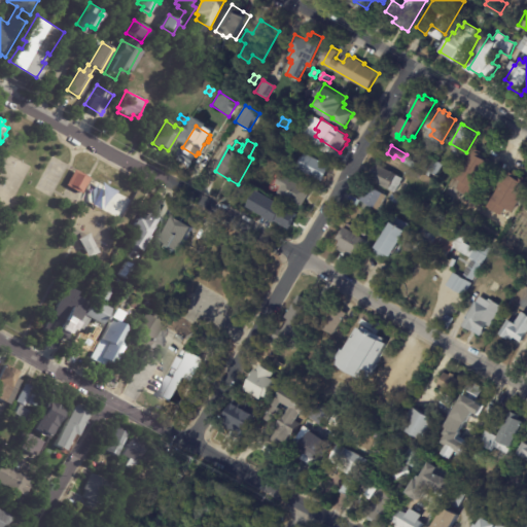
[(492,167),(472,201),(470,200),(468,203),(449,190),(472,149),(483,155),(482,157),(486,160),(484,163),(492,167)]
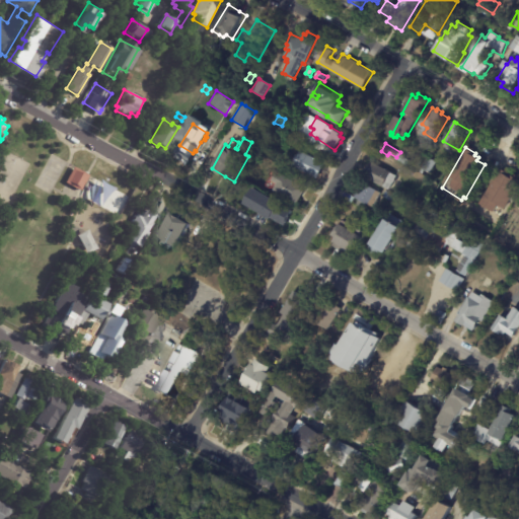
[(320,159),(325,162),(318,177),(294,165),(301,150),(320,159)]
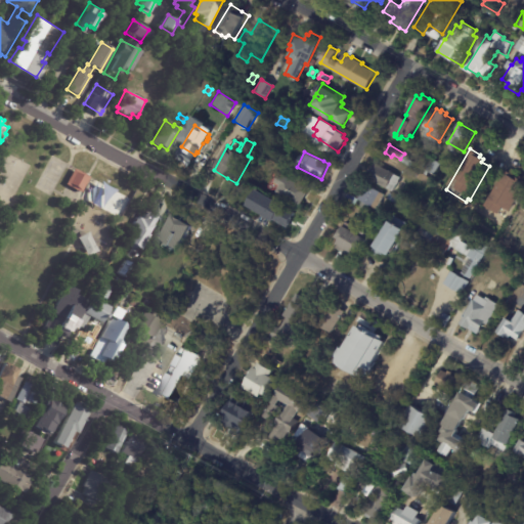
[(403,155),(415,162),(410,167),(400,160),(403,155)]
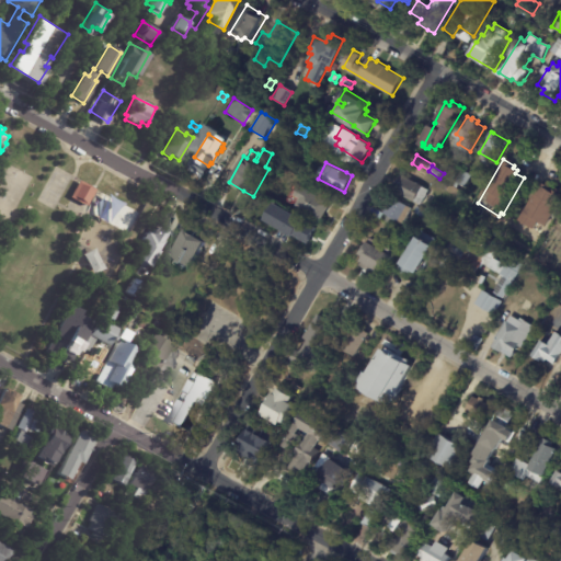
[(464,170),(472,175),(462,194),(460,193),(457,199),(433,185),(436,180),(448,186),(449,184),(454,186),(464,170)]
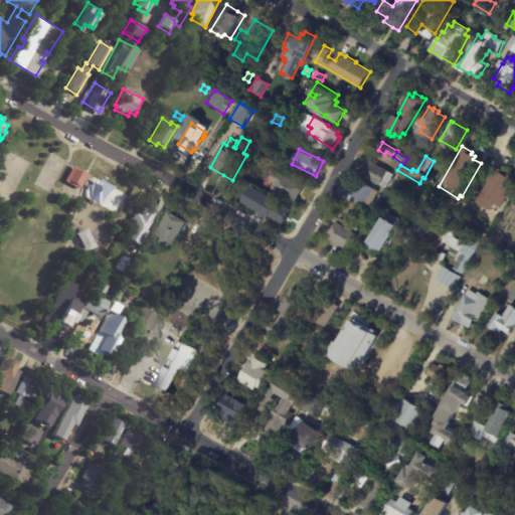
[(394,176),(387,188),(362,174),(370,160),(395,174),(394,176)]
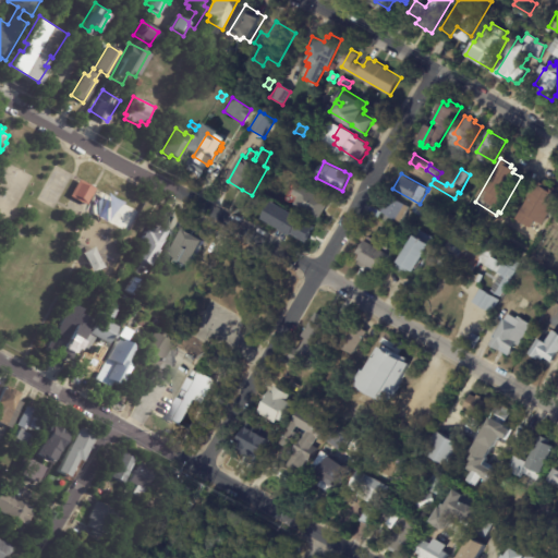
[(93,187),(84,205),(68,196),(76,179),(93,187)]
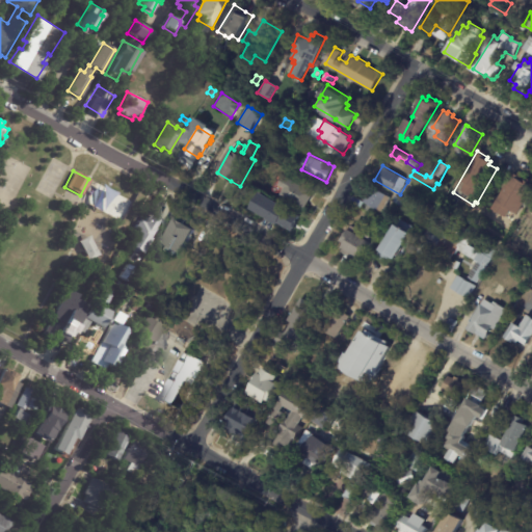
[(526,180),(531,183),(531,193),(520,215),(512,211),(508,218),(494,210),(513,177),(514,177),(516,175),(523,178),(522,180),(525,182),(526,180)]
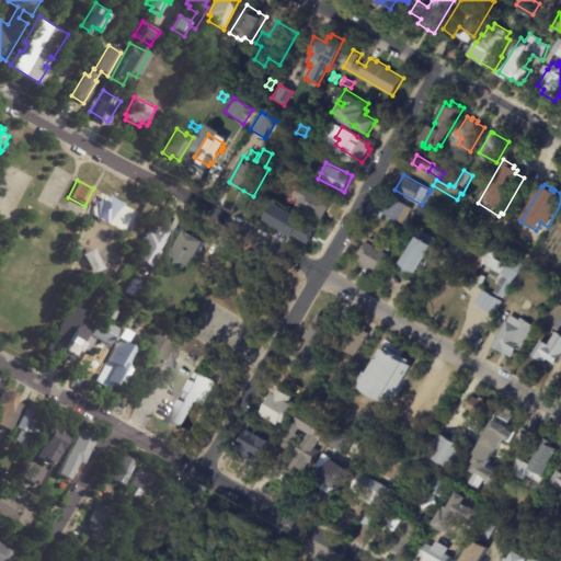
[(335,199),(323,219),(307,208),(304,215),(298,213),(302,206),(299,204),(304,197),(298,195),(304,185),(321,196),(324,192),(335,198),(335,199)]
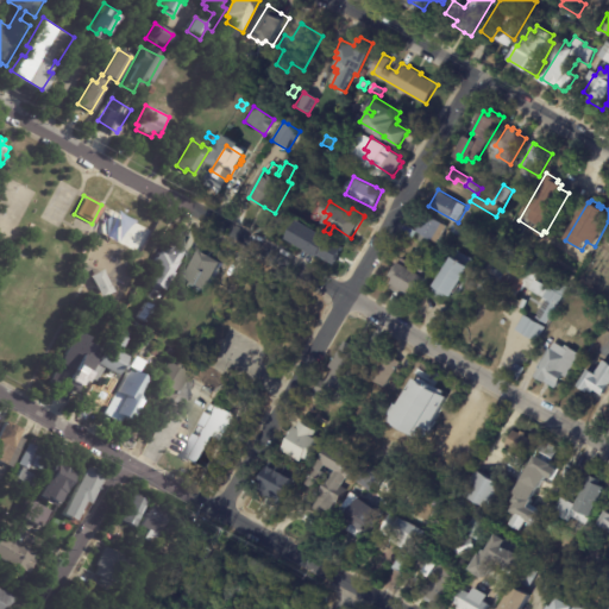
[(142,252),(151,228),(108,212),(99,236),(142,252)]
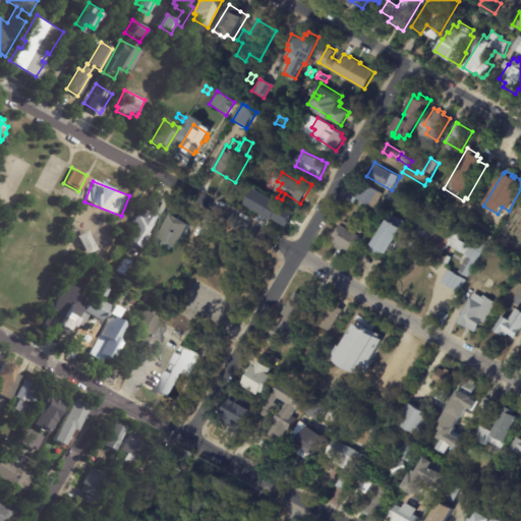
[(357,198),(365,184),(384,194),(375,209),(357,198)]
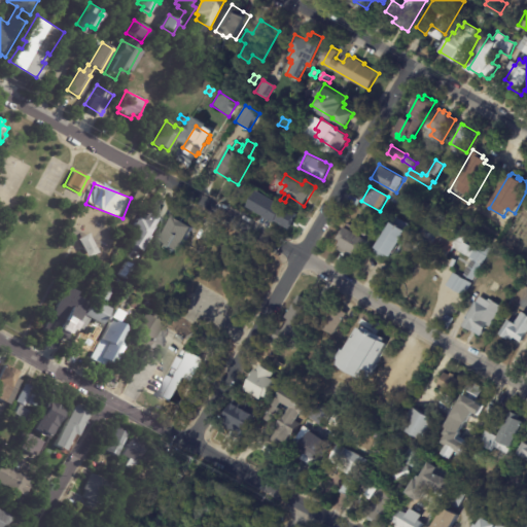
[(400,199),(398,203),(390,200),(393,194),(401,198),(400,199)]
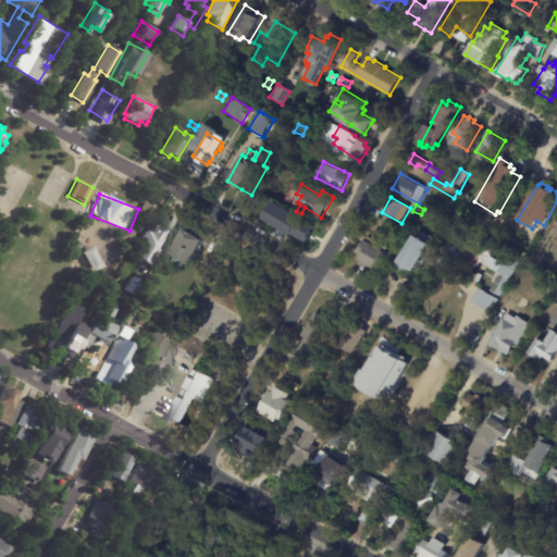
[(312,235),(309,242),(284,226),(293,212),(316,226),(312,233),(313,234),(312,235)]
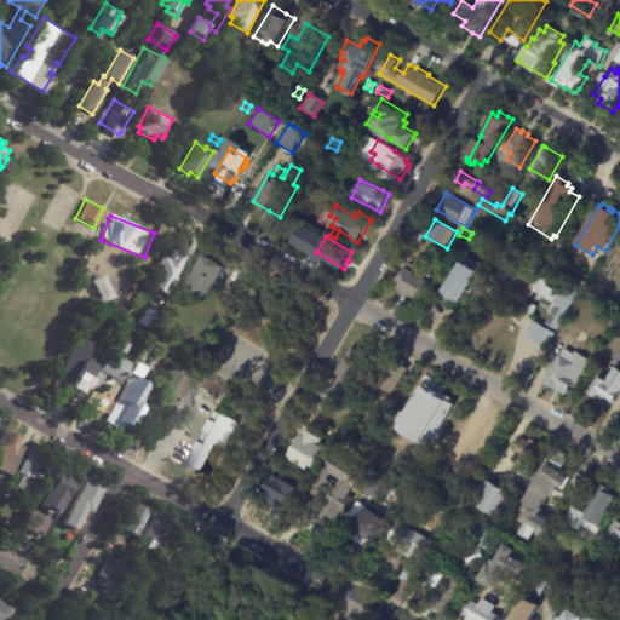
[(495,244),(499,237),(505,241),(501,247),(495,244)]
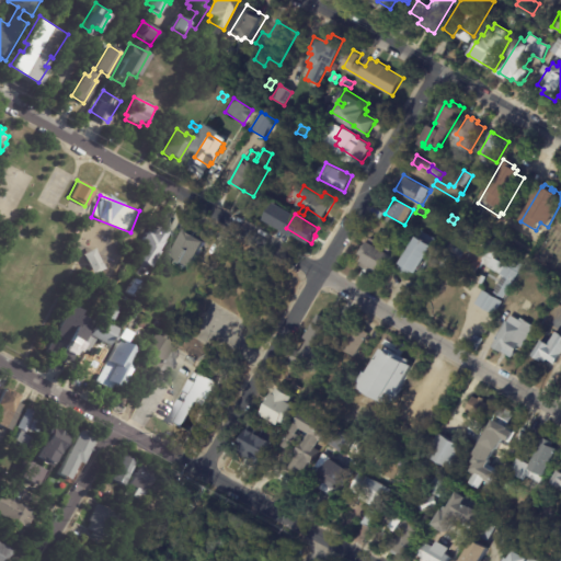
[(163,224),(172,228),(164,240),(165,240),(151,266),(149,265),(146,266),(139,263),(139,260),(134,256),(148,231),(153,233),(160,221),(163,224)]
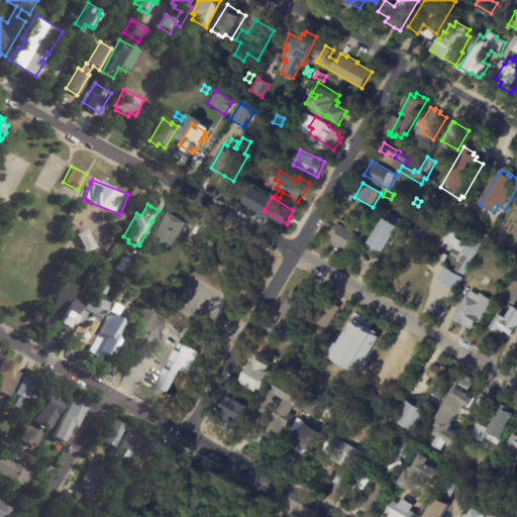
[(423,217),(428,208),(438,213),(432,223),(423,217)]
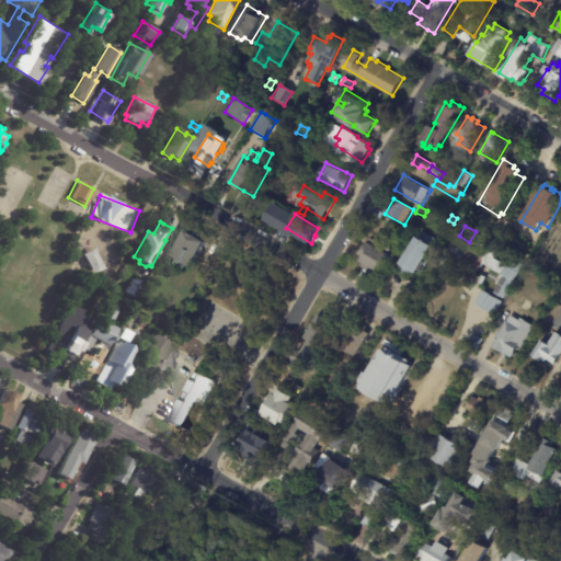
[(194,231),(199,235),(197,238),(205,242),(191,267),(170,256),(184,231),(189,233),(191,230),(194,231)]
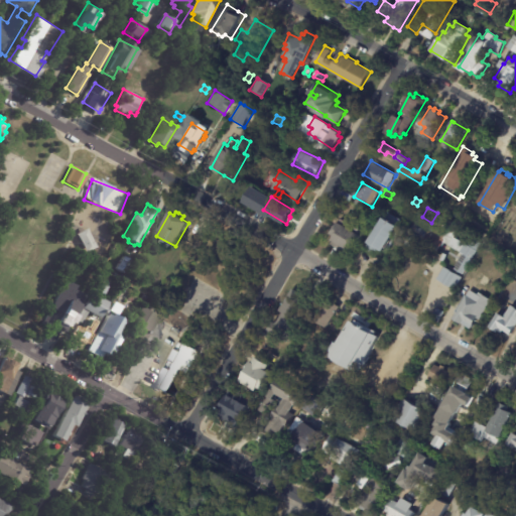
[(402,221),(406,223),(387,254),(383,251),(380,256),(368,249),(371,244),(368,242),(387,212),(402,221)]
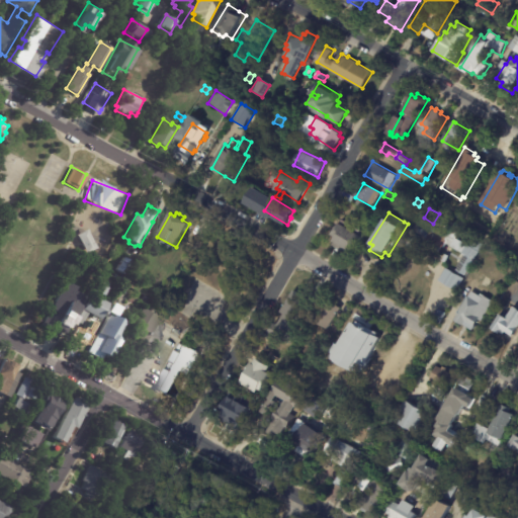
[(345,253),(333,246),(337,239),(333,237),(343,219),(367,233),(358,248),(354,246),(352,251),(351,250),(348,254),(345,253)]
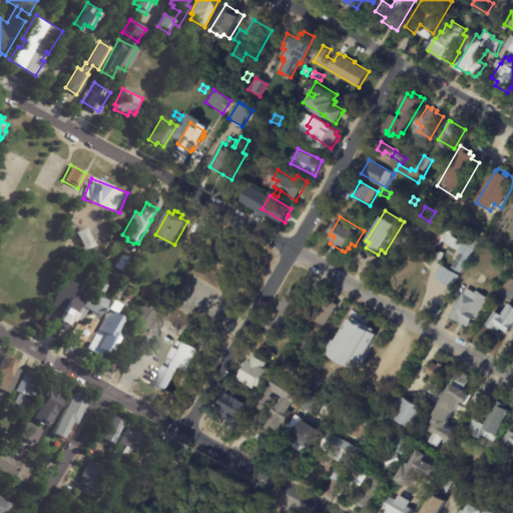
[(446,233),(435,258),(405,243),(417,216),(424,220),(426,224),(446,233)]
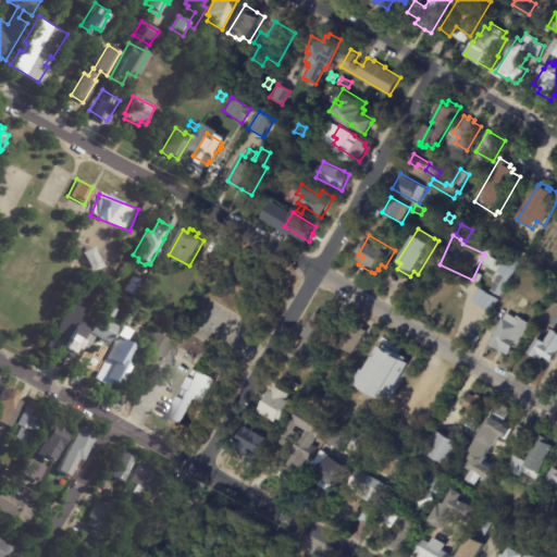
[(495,251),(486,246),(490,239),(498,244),(495,251)]
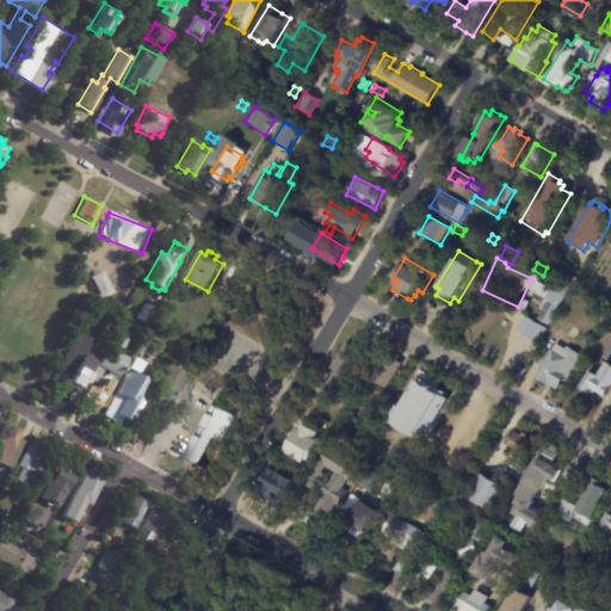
[(554,282),(545,277),(549,271),(559,277),(555,283),(554,282)]
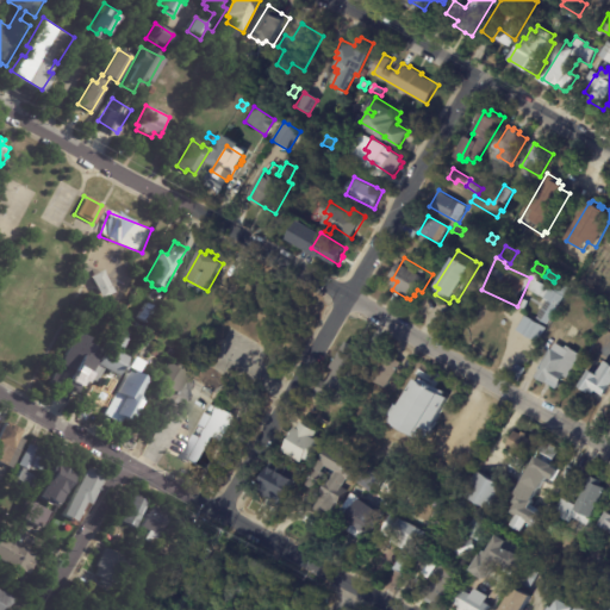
[(572,288),(551,324),(540,318),(549,302),(546,299),(552,288),(555,290),(560,281),(572,288)]
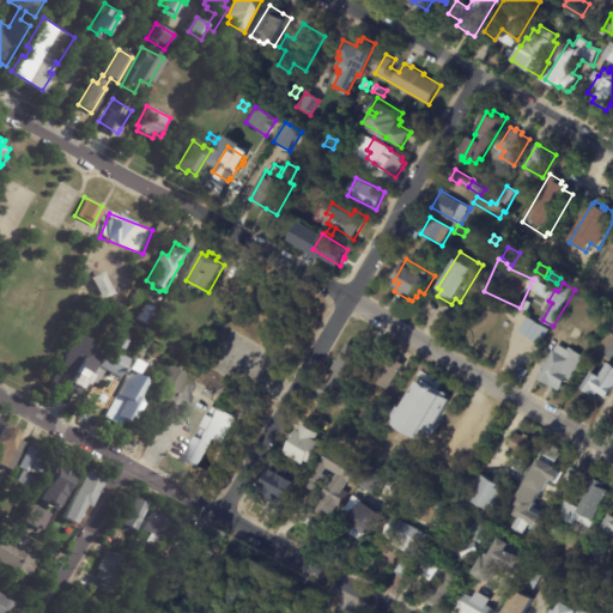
[(584,298),(576,293),(580,286),(588,292),(584,298)]
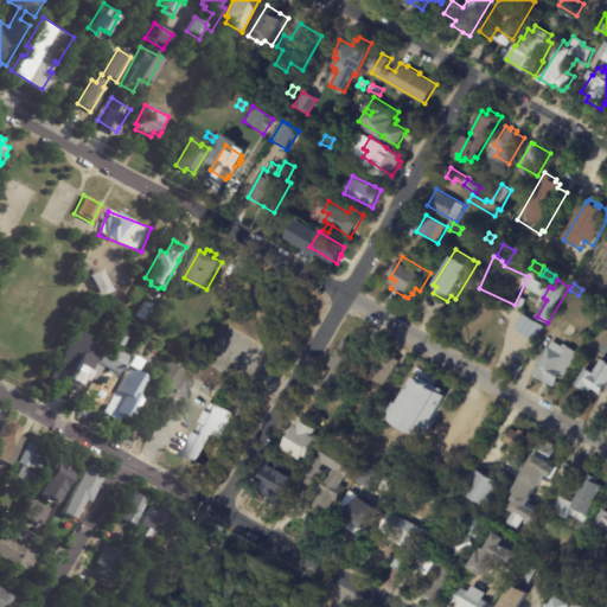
[(95,318),(97,312),(106,317),(103,321),(95,318)]
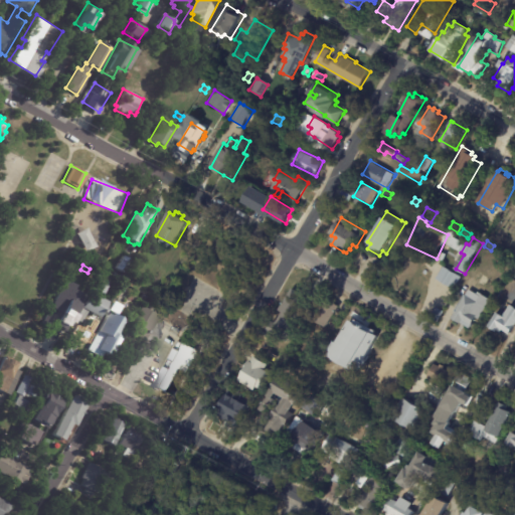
[(456,289),(438,279),(445,267),(463,277),(456,289)]
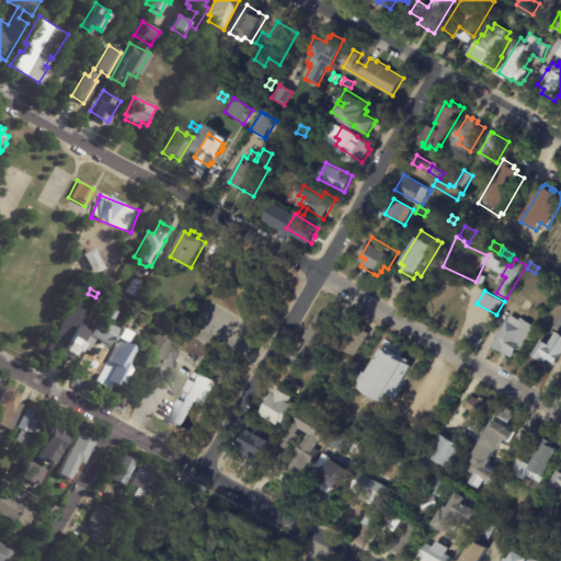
[(119,328),(111,345),(98,339),(91,352),(84,348),(106,305),(110,307),(111,302),(119,307),(117,310),(118,311),(112,324),(119,328)]
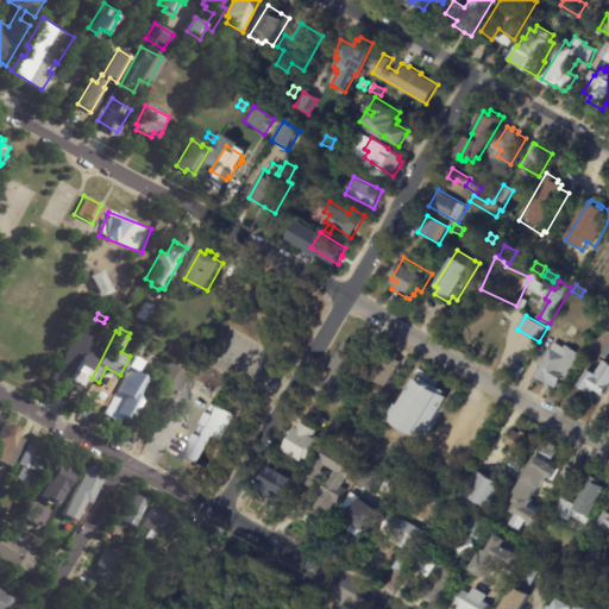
[(353,346),(363,353),(349,377),(353,380),(338,405),(316,391),(324,378),(327,381),(334,369),(331,366),(345,341),(353,346)]
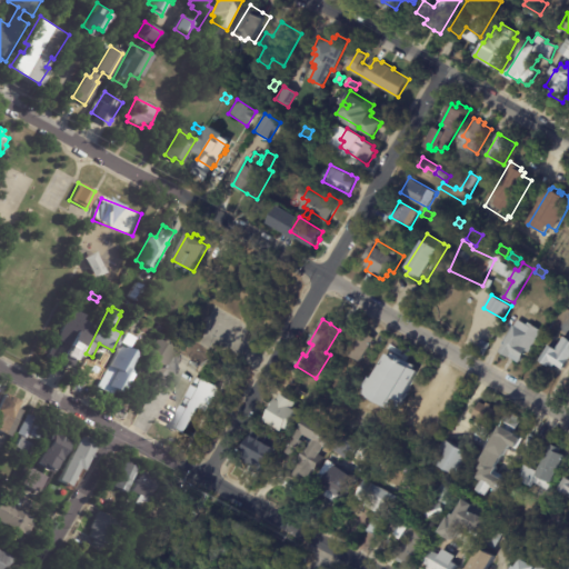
[(83,327),(71,349),(67,347),(65,350),(59,347),(60,343),(55,340),(65,320),(69,323),(71,320),(83,327)]
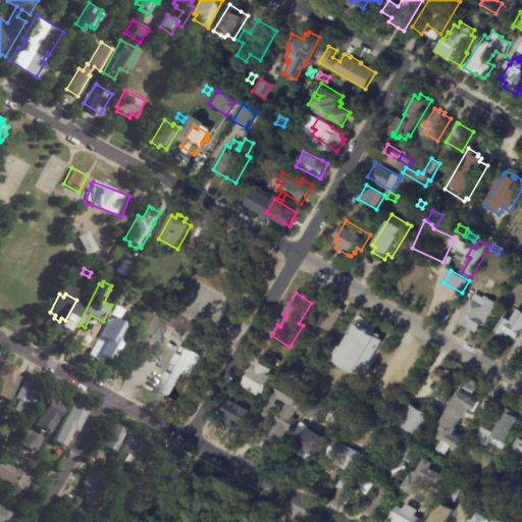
[(501,304),(484,330),(482,328),(479,332),(461,322),(465,316),(463,315),(473,299),(474,299),(478,294),(485,298),(486,296),(501,304)]
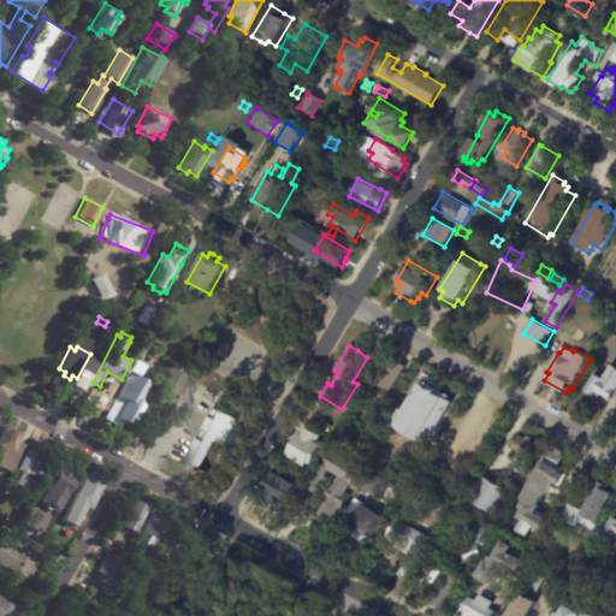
[(390,359),(406,368),(391,392),(374,381),(389,359),(390,359)]
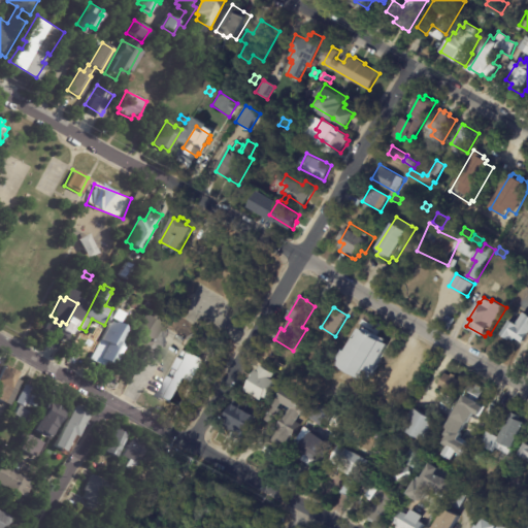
[(111,318),(117,308),(125,314),(120,323),(111,318)]
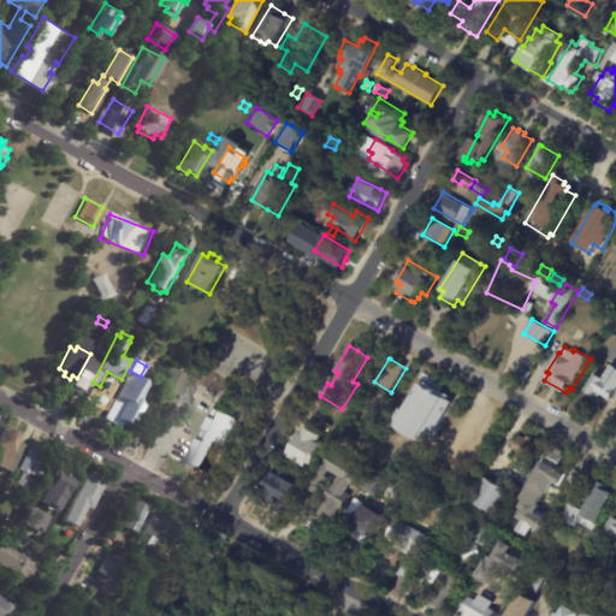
[(615,390),(612,397),(611,400),(600,394),(598,398),(585,390),(602,362),(606,365),(603,371),(608,374),(609,373),(614,375),(612,378),(615,379),(615,390)]
